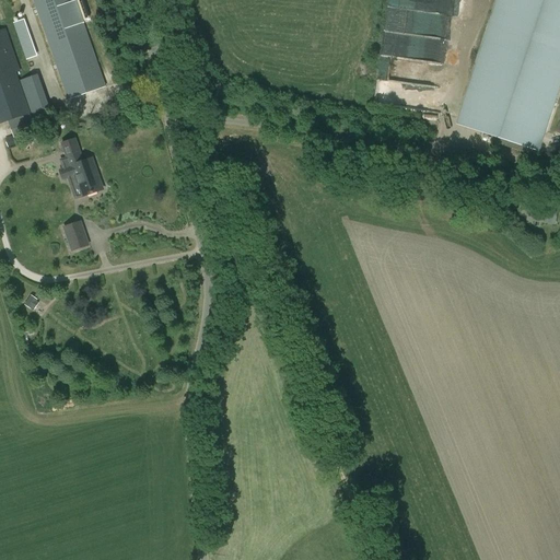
[(32,0),(68,101),(107,88),(82,15),(89,13),(83,0),(32,0)]
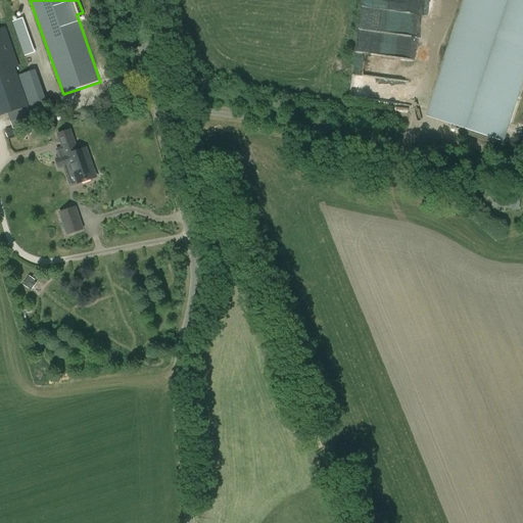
[(522,0),(463,0),(426,116),(459,128),(458,132),(493,144),(495,139),(504,142),(522,82),(522,0)]
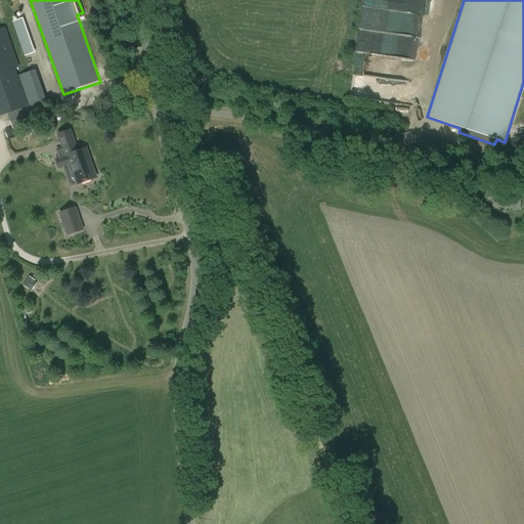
[(360,25),(400,30),(400,33),(419,35),(420,28),(417,28),(419,12),(362,6),(360,25)]
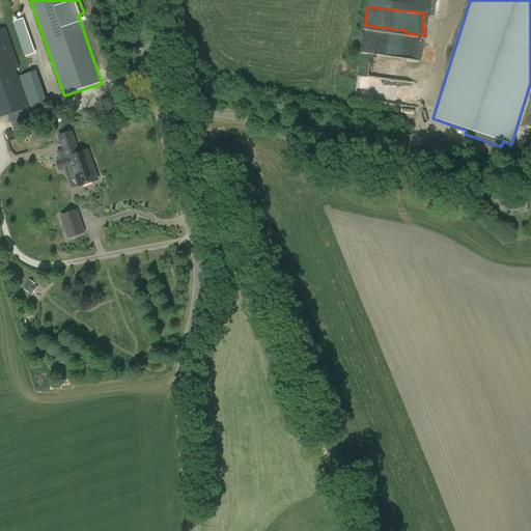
[(22,19),(14,22),(25,56),(33,53),(22,19)]
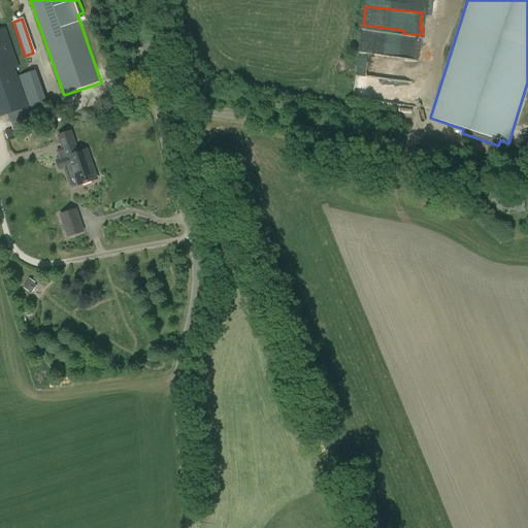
[(5,27),(0,28),(0,103),(4,116),(29,107),(15,68),(20,67),(5,27)]
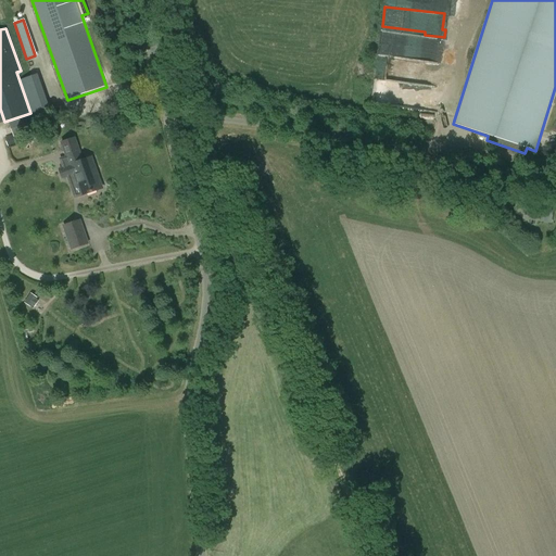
[(34,112),(49,104),(35,72),(19,79),(34,112)]
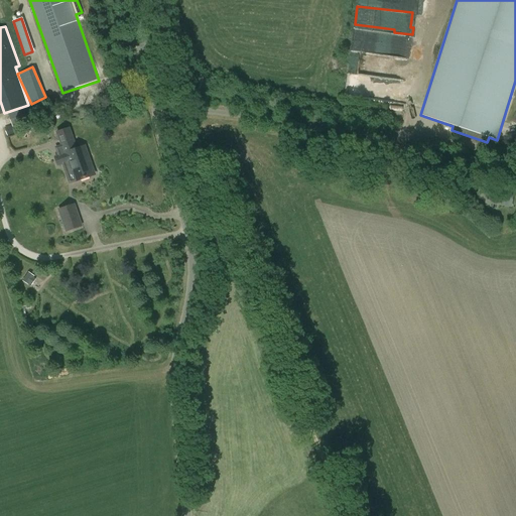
[(70,183),(76,181),(95,174),(85,146),(77,148),(76,149),(74,141),(72,142),(71,138),(72,138),(69,128),(56,133),(59,142),(61,142),(62,145),(55,148),(58,156),(54,157),(57,166),(62,165),(70,183)]
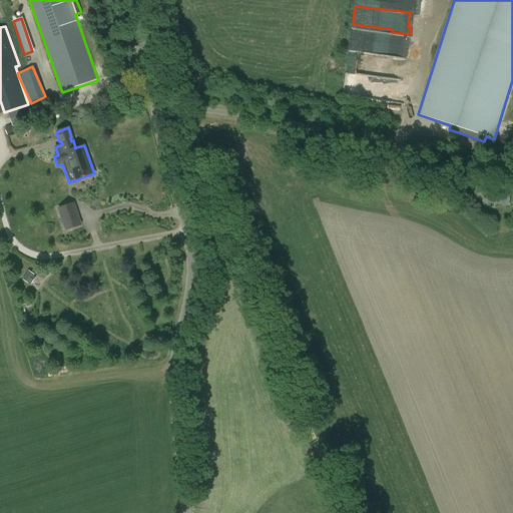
[(67,206),(58,209),(65,230),(80,225),(75,211),(70,213),(67,206)]
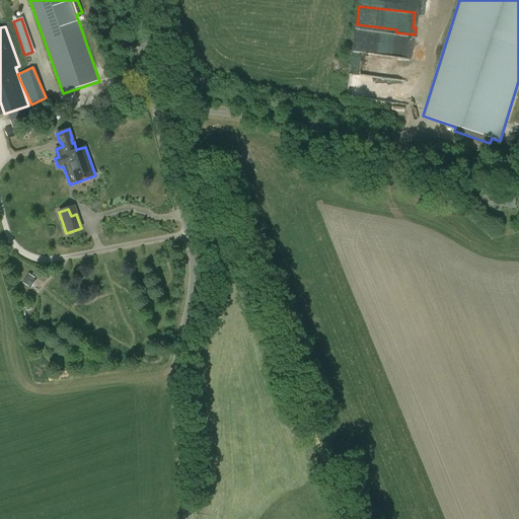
[(35,278),(28,274),(22,283),(28,287),(29,285),(32,287),(36,281),(33,279),(35,278)]
